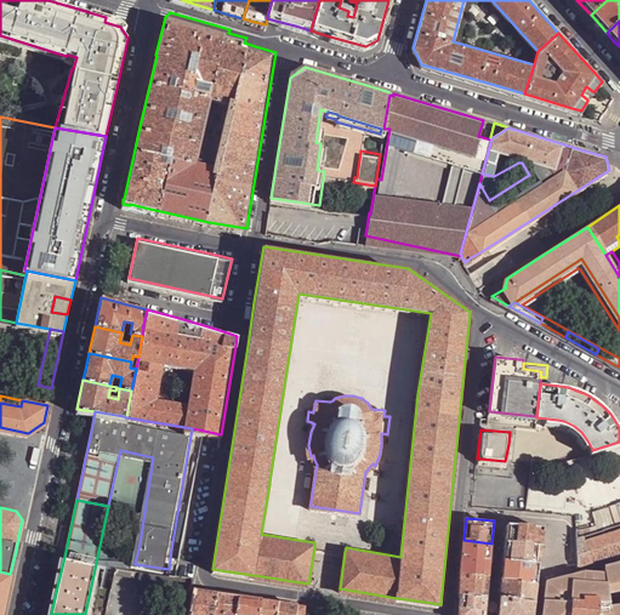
[(619,520),(578,535),(578,554),(579,563),(619,548),(619,520)]
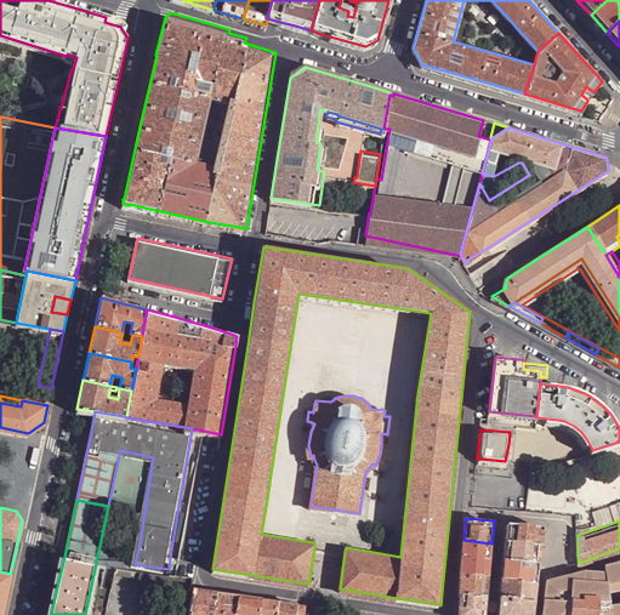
[(545,525),(508,522),(507,533),(507,540),(542,544),(544,537),(545,525)]
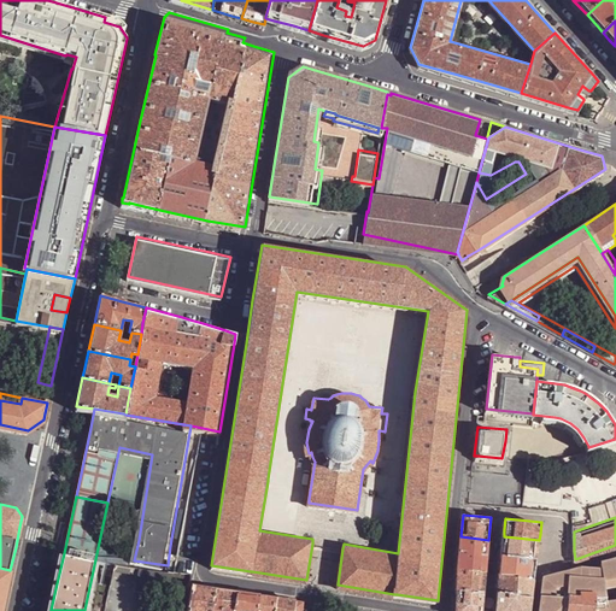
[(461,536),(459,551),(487,553),(488,545),(488,540),(461,536)]
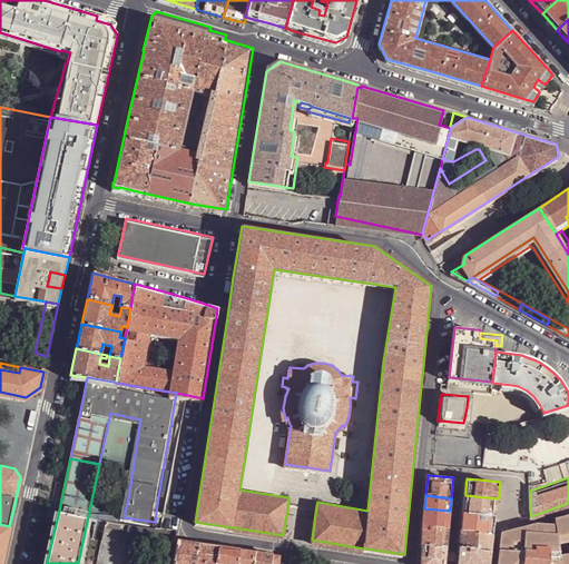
[(464,505),(463,512),(496,515),(497,506),(498,498),(466,495),(464,505)]
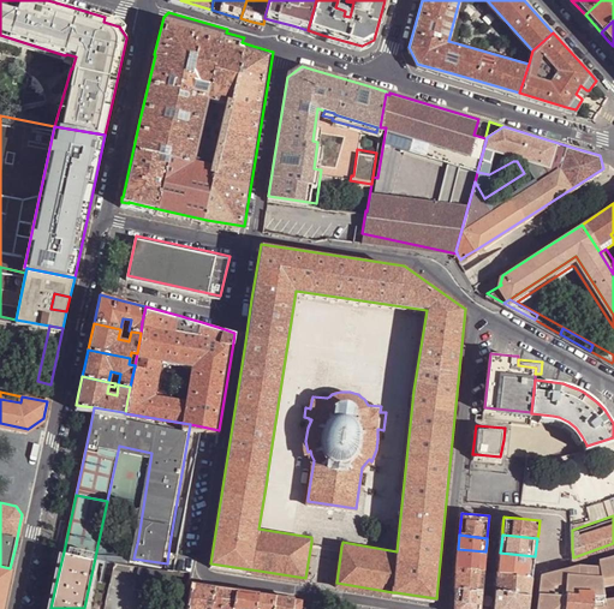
[(486,551),(458,549),(457,566),(484,568),(484,560),(486,551)]
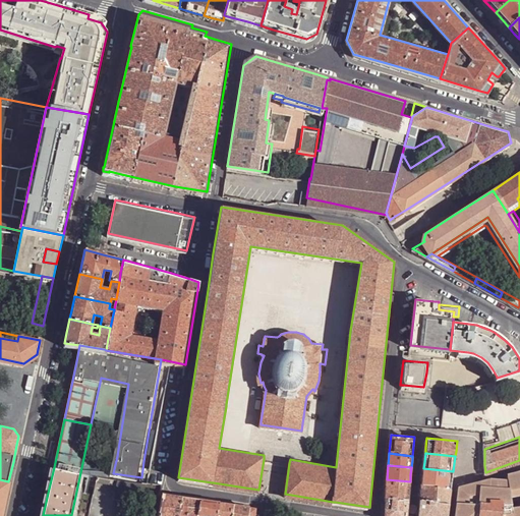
[(453,471),(423,468),(422,477),(421,484),(451,486),(452,479),(453,471)]
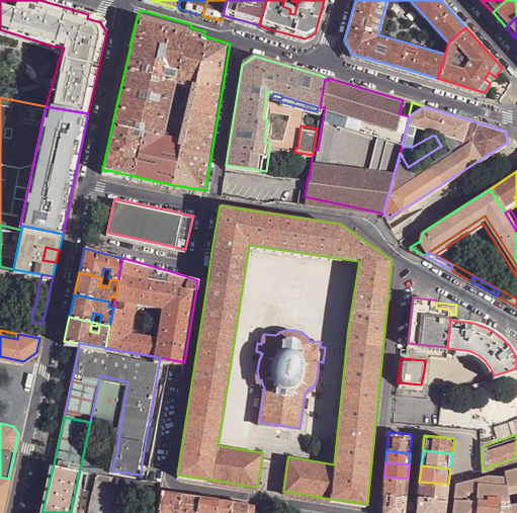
[(516,467),(504,472),(504,478),(493,477),(498,496),(499,502),(498,512),(509,512),(509,505),(507,496),(507,492),(514,491),(516,491),(516,467)]
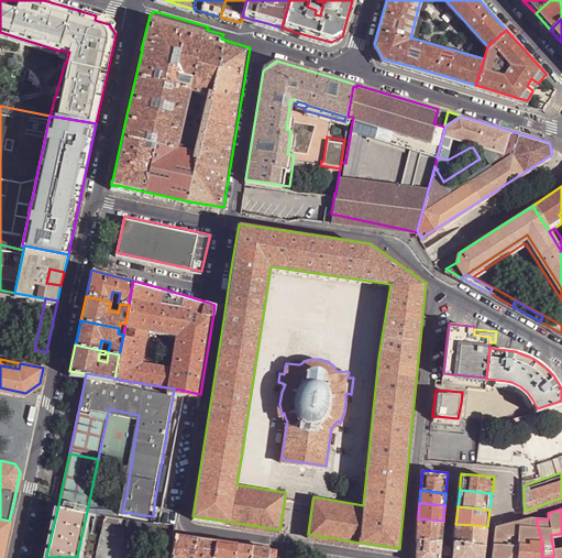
[(164,522),(145,520),(125,517),(122,535),(142,538),(143,535),(165,538),(164,536),(168,536),(175,537),(176,532),(174,532),(171,531),(169,531),(163,529),(164,522)]
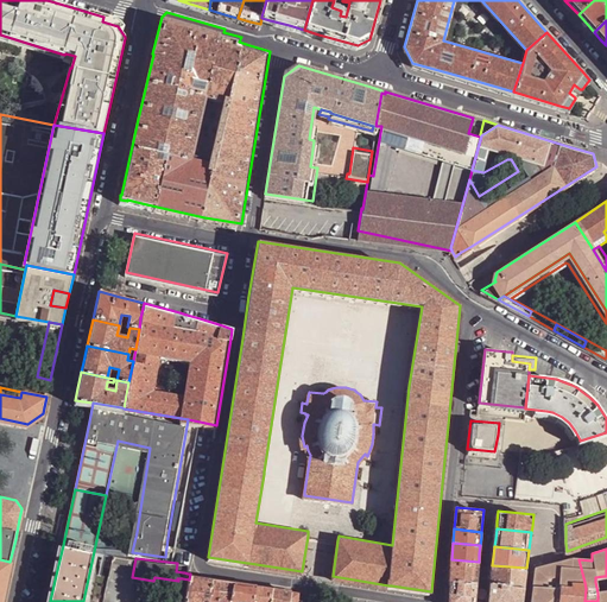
[(571,558),(569,559),(571,582),(585,582),(579,559),(571,558)]
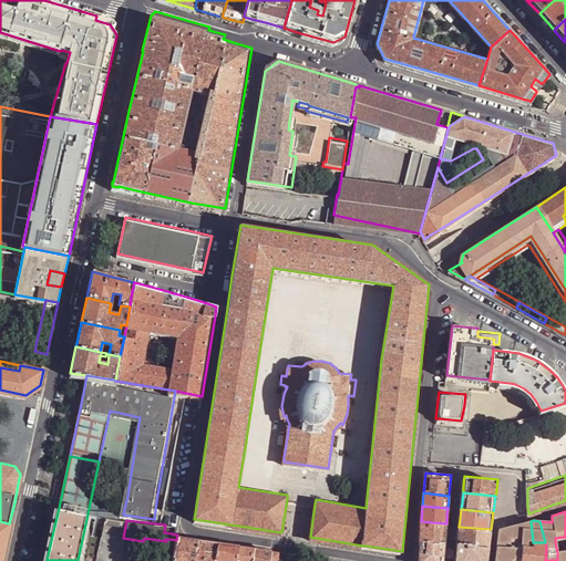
[(0,560),(9,523),(0,521),(0,560)]
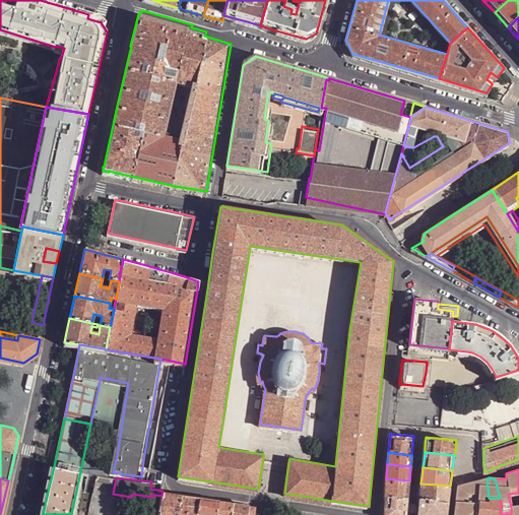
[(409,480),(386,478),(385,495),(407,497),(408,488),(409,480)]
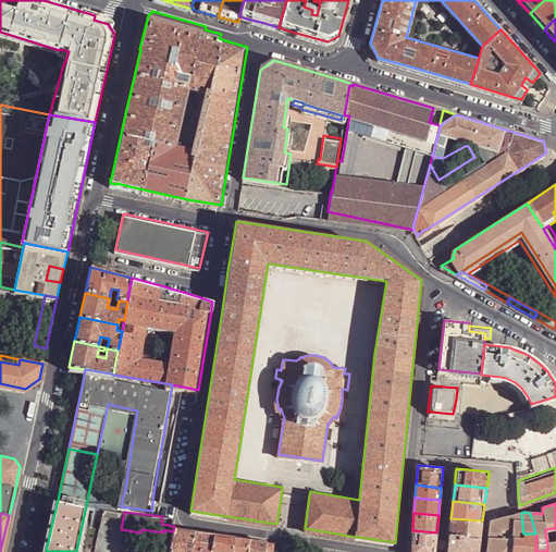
[(521,513),(503,517),(499,551),(510,551),(513,537),(523,538),(523,534),(521,513)]
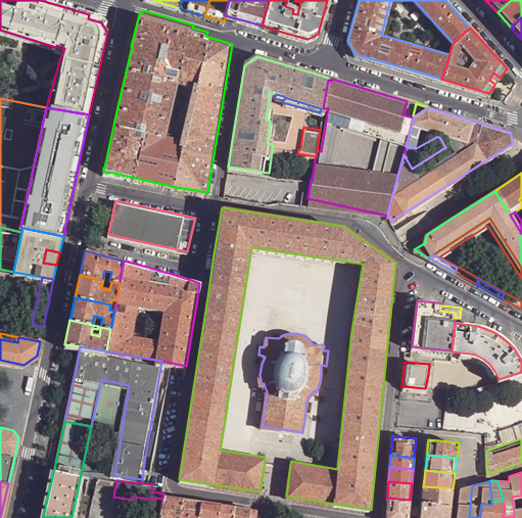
[(469,517),(472,485),(461,488),(457,517),(469,517)]
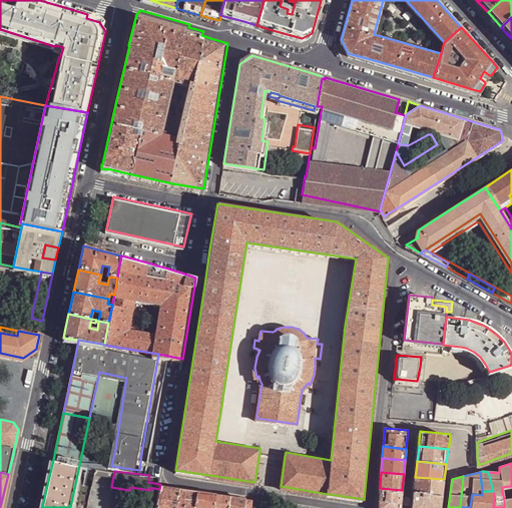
[(444,479),(415,477),(415,484),(414,492),(442,494),(444,479)]
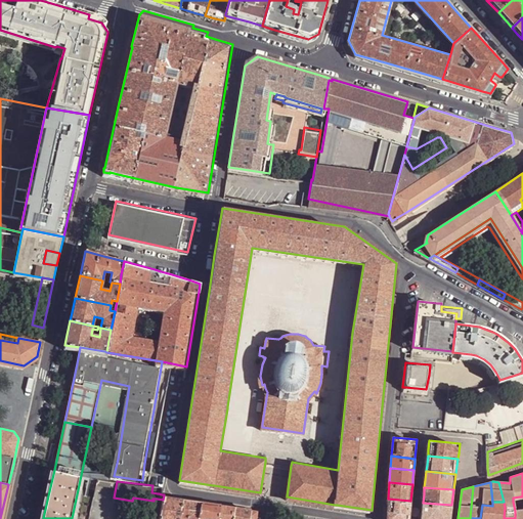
[(175,496),(164,494),(163,500),(163,505),(160,518),(179,518),(180,516),(183,498),(175,496)]
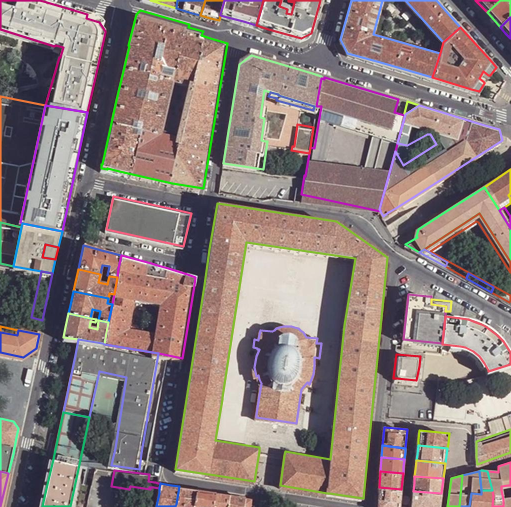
[(188,488),(179,486),(176,504),(194,506),(197,489),(188,488)]
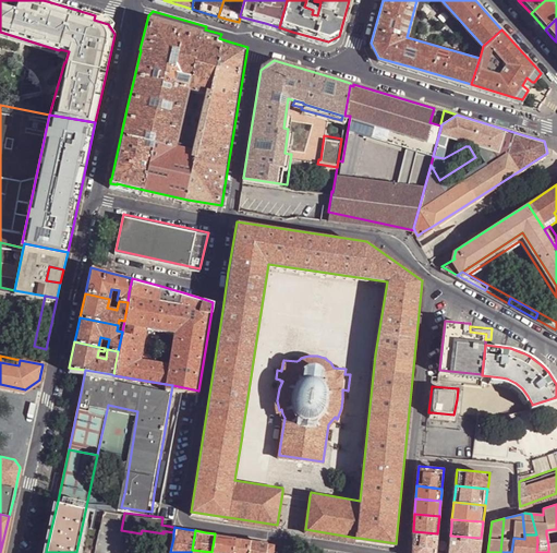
[(437,533),(413,531),(413,532),(414,532),(413,552),(435,552),(436,544),(437,533)]
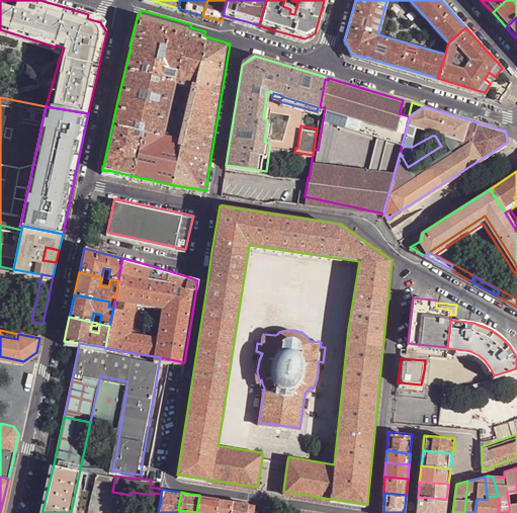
[(210,496),(199,495),(196,512),(198,512),(216,512),(220,498),(210,496)]
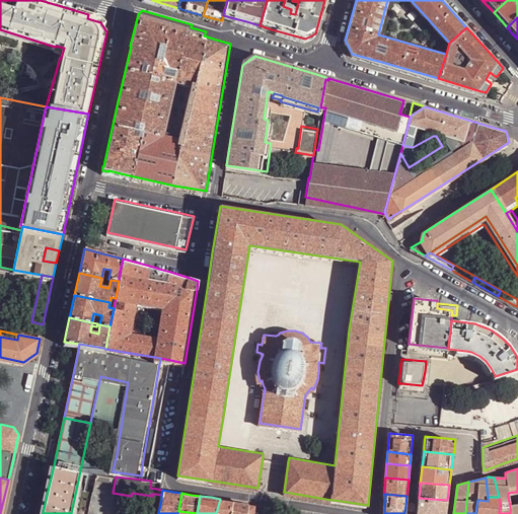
[(499,497),(488,497),(488,501),(477,500),(475,513),(499,513),(500,503),(499,497)]
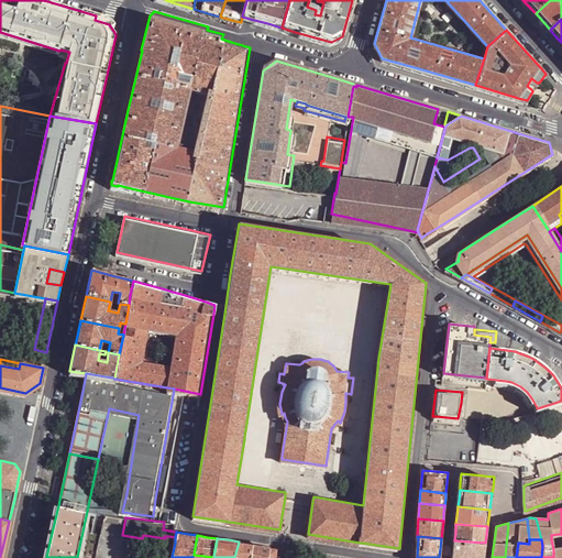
[(485,544),(485,543),(454,540),(453,551),(452,557),(483,557),(484,554),(485,544)]
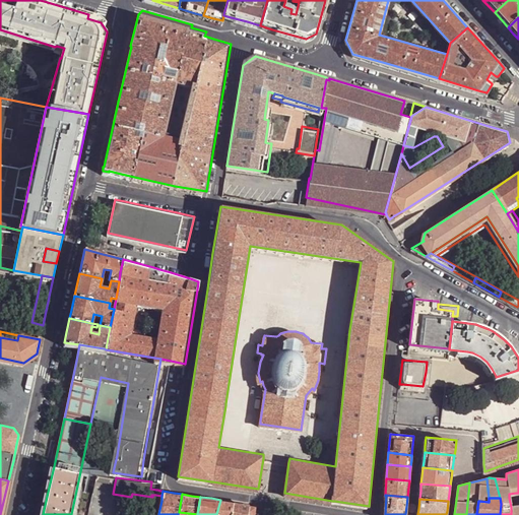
[(225,501),(220,500),(216,514),(232,514),(234,502),(225,501)]
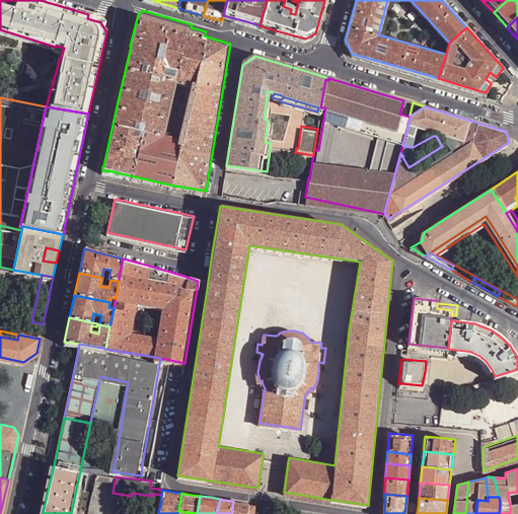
[(240,502),(233,501),(231,513),(245,513),(248,503),(240,502)]
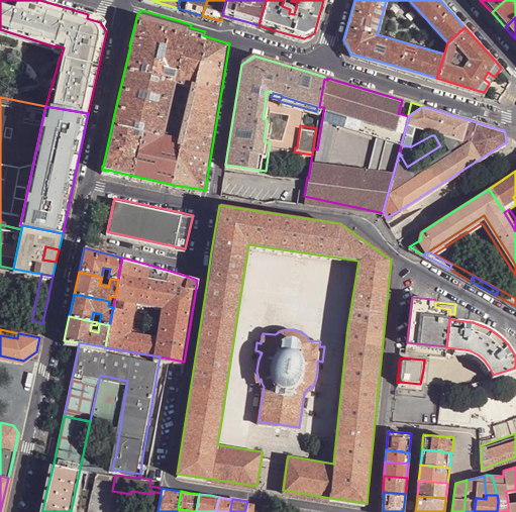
[(252,511),(254,502),(247,501),(244,511),(252,511)]
